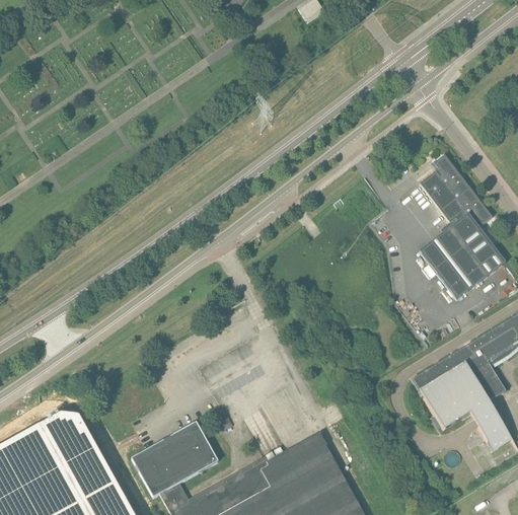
[(309,0),(299,7),(308,20),(325,9),(319,0),(309,0)]
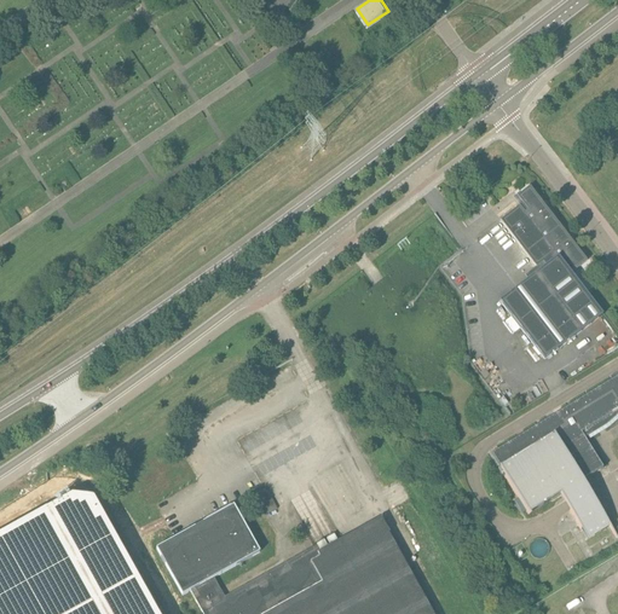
[(576,266),(588,258),(531,183),(519,192),(520,193),(517,197),(520,202),(502,216),(537,262),(530,268),(532,273),(501,297),(546,355),(605,311),(571,268),(575,265),(576,266)]
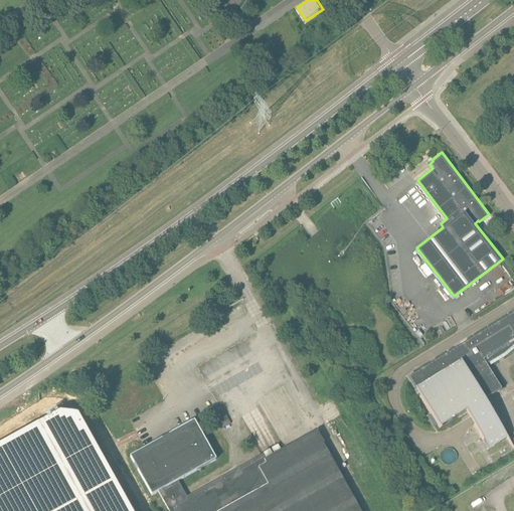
[(513,310),(409,374),(433,412),(439,422),(441,426),(442,424),(467,408),(490,446),(509,436),(485,397),(503,386),(486,360),(503,349),(504,351),(510,346),(513,342),(513,310)]
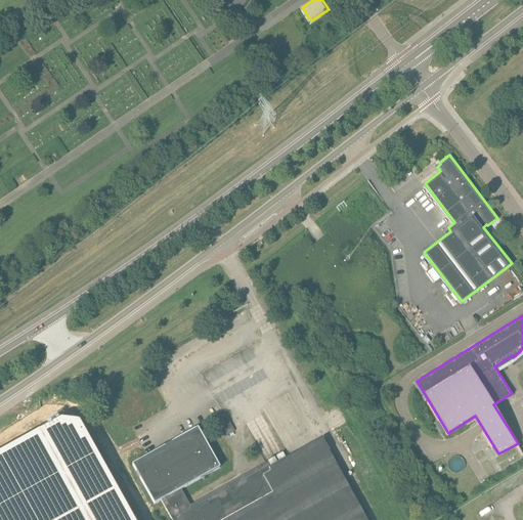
[(218,415),(226,432),(236,427),(227,409),(218,415)]
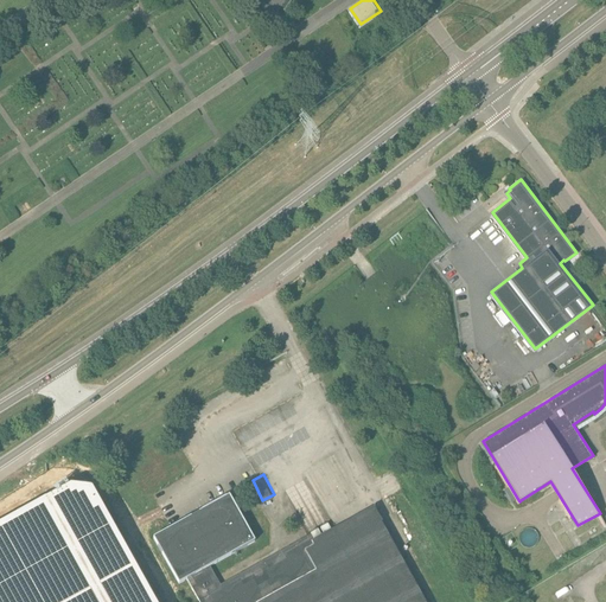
[(71,485),(0,526),(0,601),(157,601),(93,487),(71,485)]
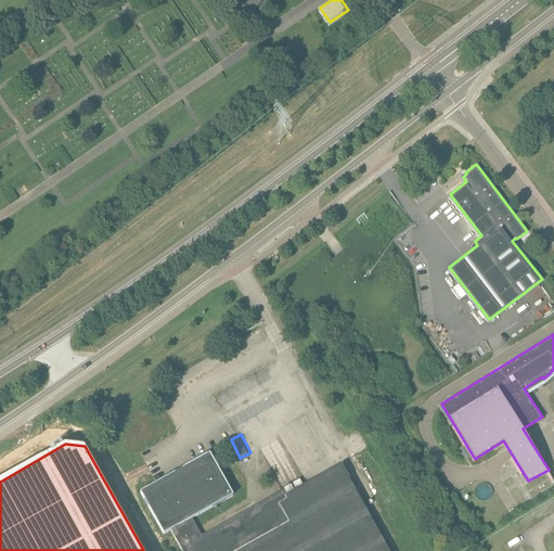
[(469,457),(473,456),(466,445),(463,446),(469,457)]
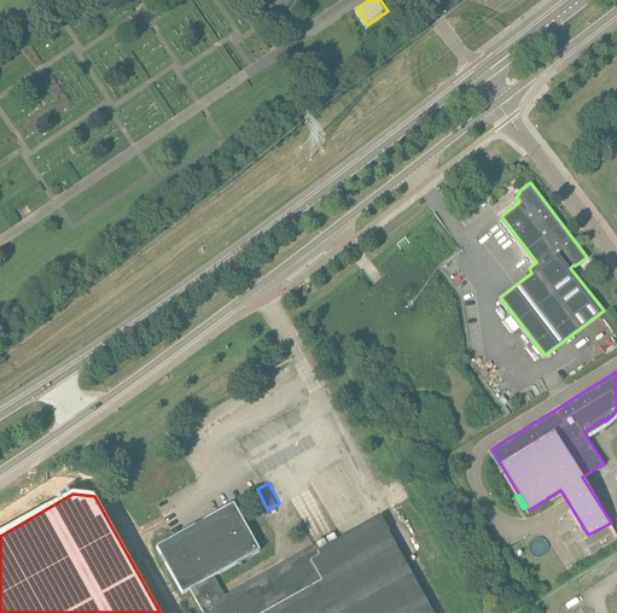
[(316,542),(225,593),(214,573),(260,548),(234,502),(157,544),(184,590),(191,587),(205,612),(435,612),(383,518),(322,552),(316,542)]
